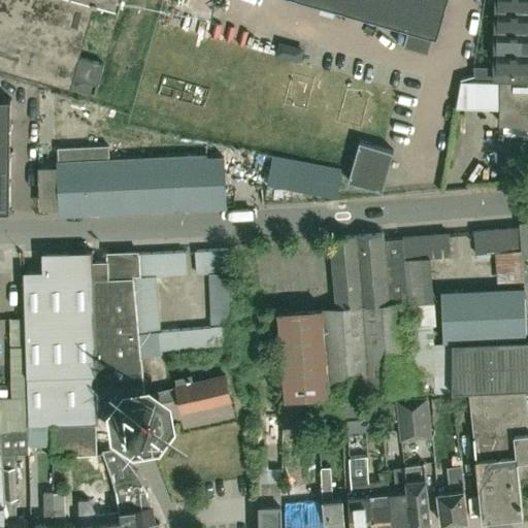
[(103,63),(102,62),(78,56),(94,0),(95,0),(98,1),(98,0),(102,0),(120,5),(121,0),(0,0),(0,68),(94,95),(103,63)]
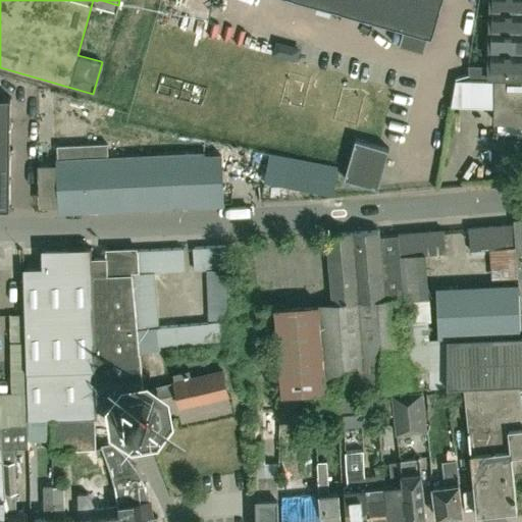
[(303,0),(404,29),(400,45),(423,51),(427,36),(432,37),(441,0),(303,0)]
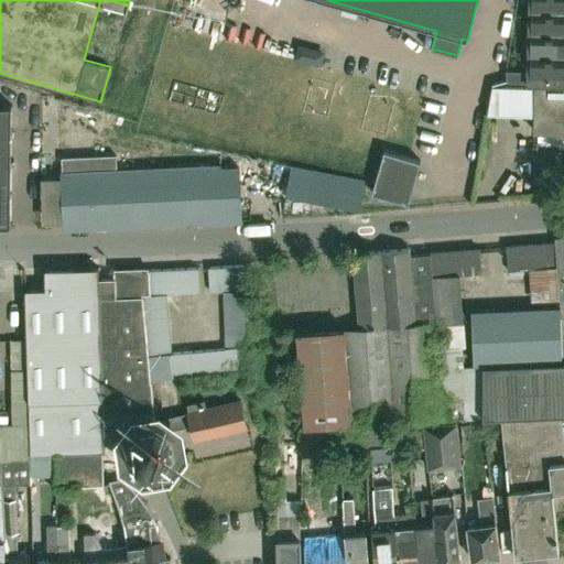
[(563,0),(529,0),(529,71),(506,71),(508,82),(563,82),(563,0)]
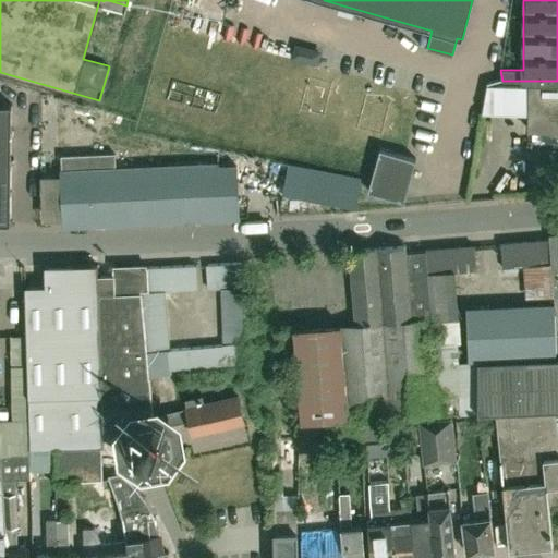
[(557,86),(531,86),(490,85),(486,114),(530,116),(530,131),(557,131),(557,86)]
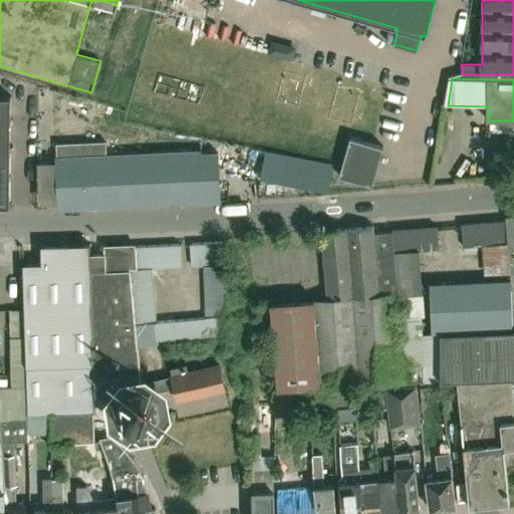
[(0,94),(0,205),(10,205),(11,95),(0,94)]
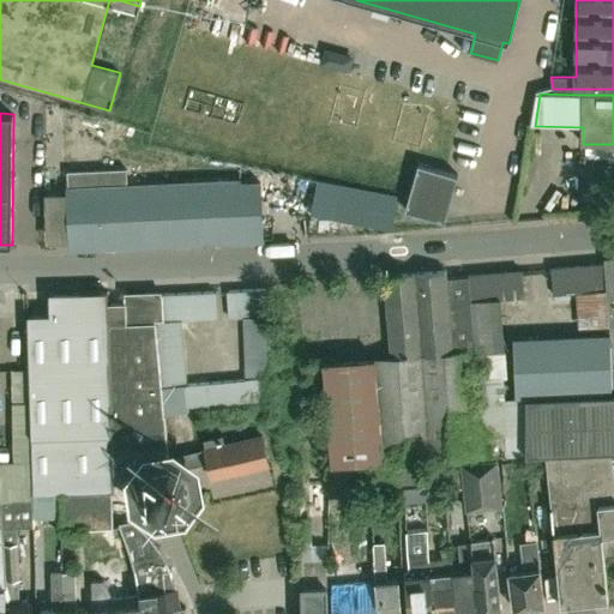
[(458,175),(445,172),(419,164),(405,209),(445,221),(458,175)]
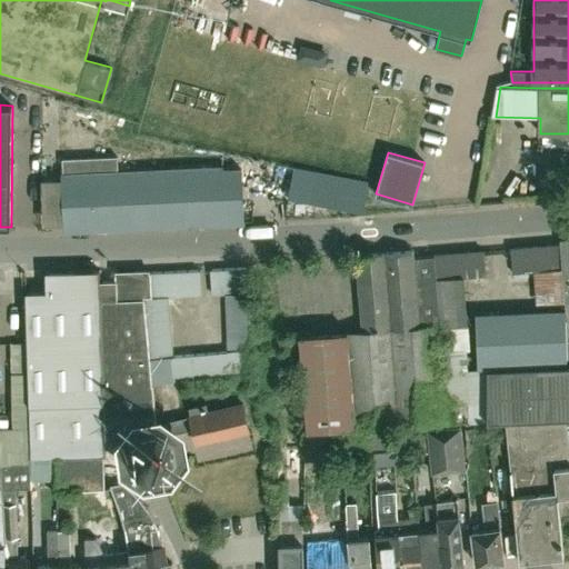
[(61,175),(63,225),(63,230),(245,221),(241,169),(223,170),(223,167),(118,172),(117,157),(62,159),(63,175),(61,175)]
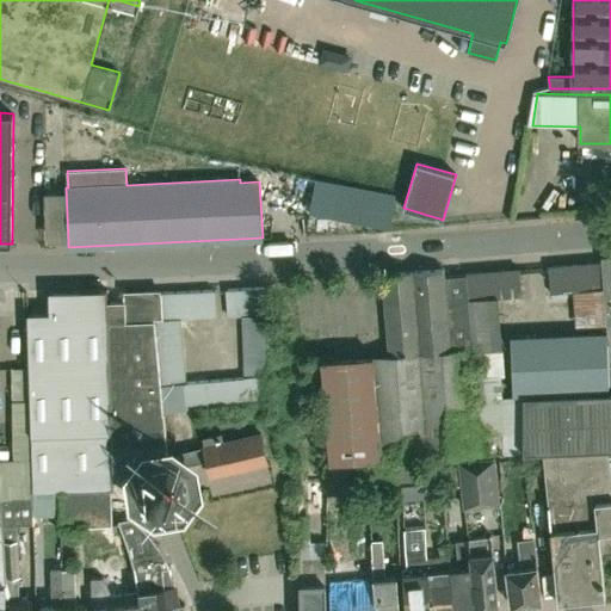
[(389,226),(395,196),(315,180),(309,209),(389,226)]
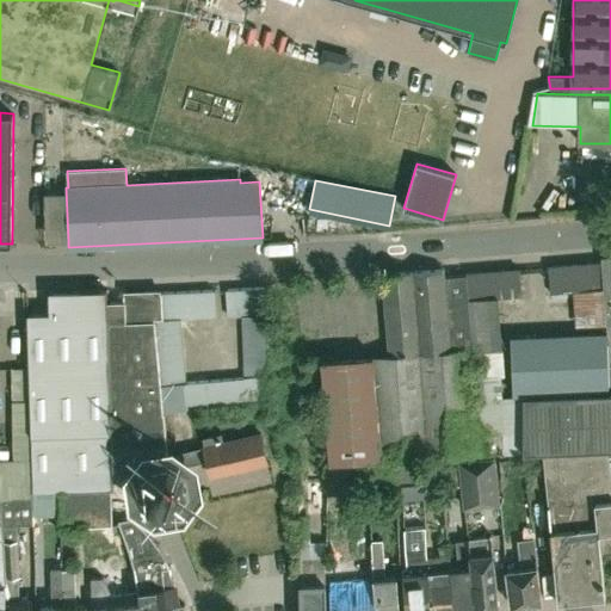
[(602,261),(604,290),(608,332),(609,364),(610,363),(610,254),(600,255),(602,261)]
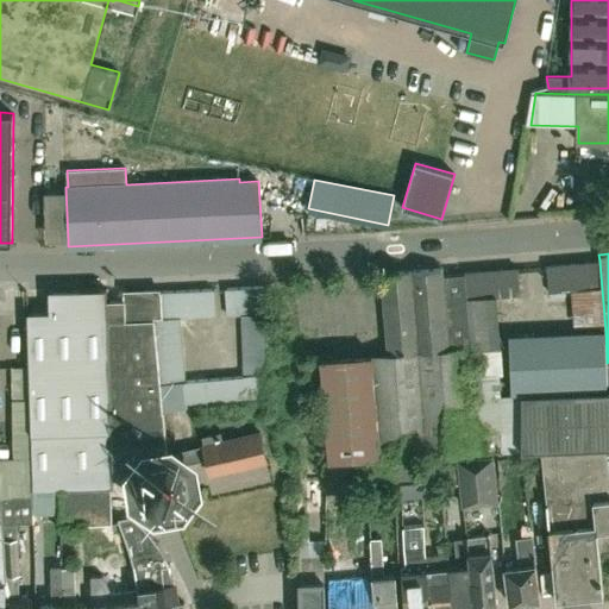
[(586,262),(589,290),(602,289),(600,261),(586,262)]
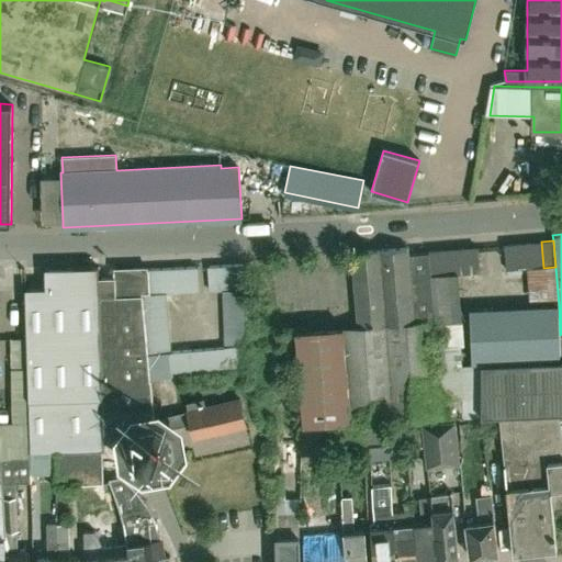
[(528,243),(530,269),(543,268),(541,242),(528,243)]
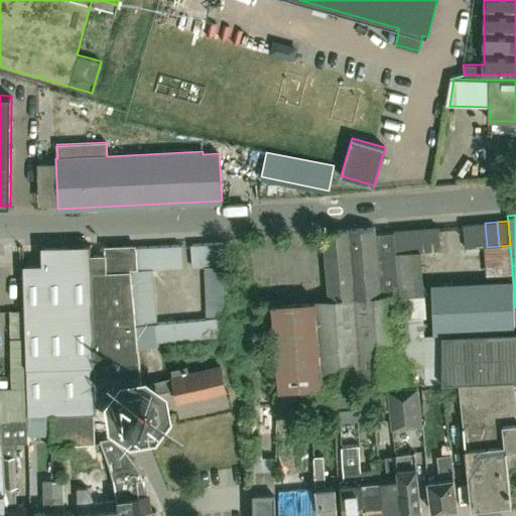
[(474,224),(476,247),(487,247),(485,223),(474,224)]
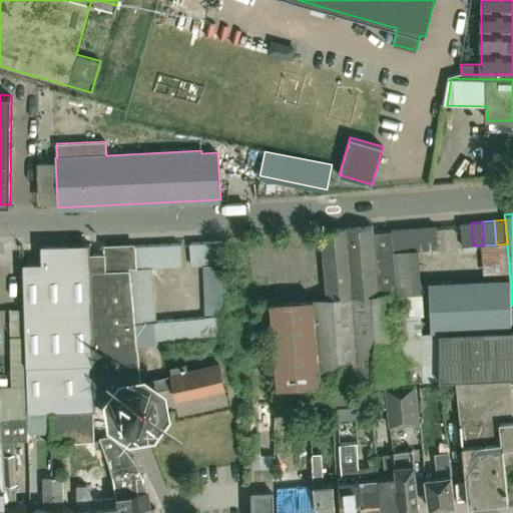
[(471,222),(460,223),(462,246),(473,245),(471,222)]
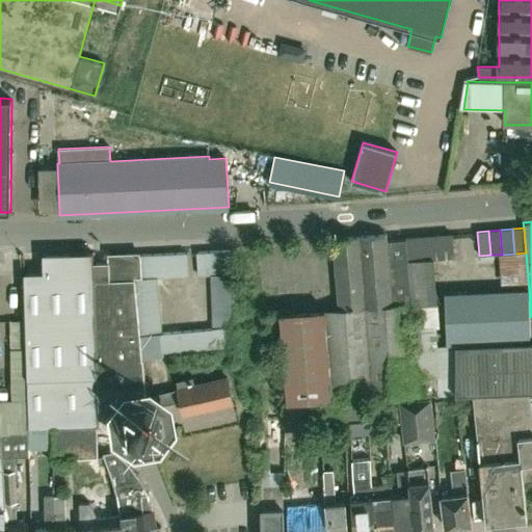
[(287,402),(331,399),(344,399),(381,395),(414,392),(405,303),(411,303),(407,261),(405,238),(388,240),(387,234),(381,234),(333,238),(338,310),(324,311),(324,310),(278,314),(287,402)]
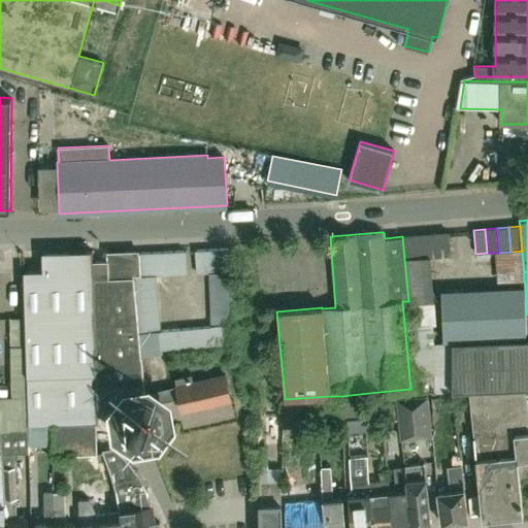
[(436,233),(438,257),(451,256),(449,245),(448,232),(436,233)]
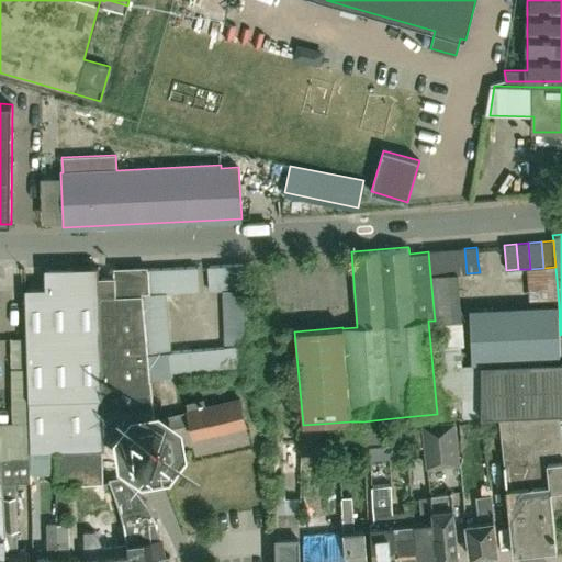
[(454,274),(458,274),(467,273),(464,248),(452,249),(454,274)]
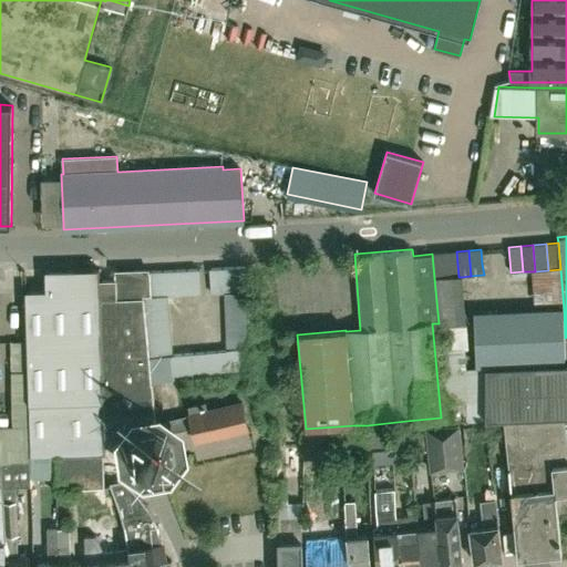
[(456,251),(444,253),(446,278),(459,277),(456,251)]
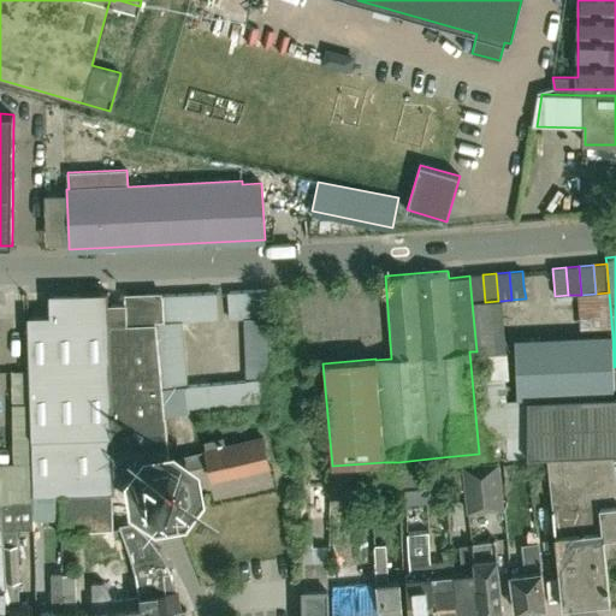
[(472,302),(485,302),(483,274),(469,276),(472,302)]
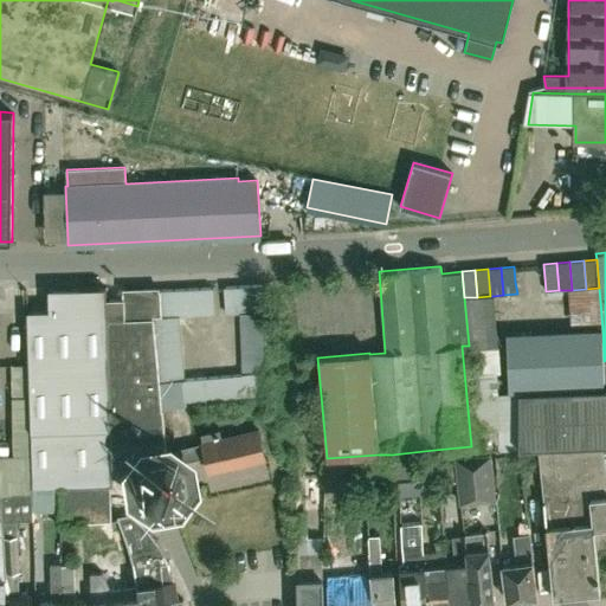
[(239,313),(251,311),(250,285),(238,287),(239,313)]
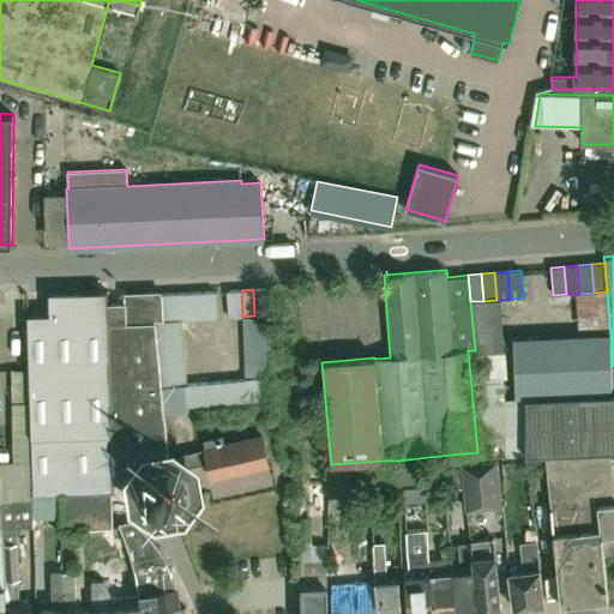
[(254,315),(268,315),(266,289),(253,289),(254,315)]
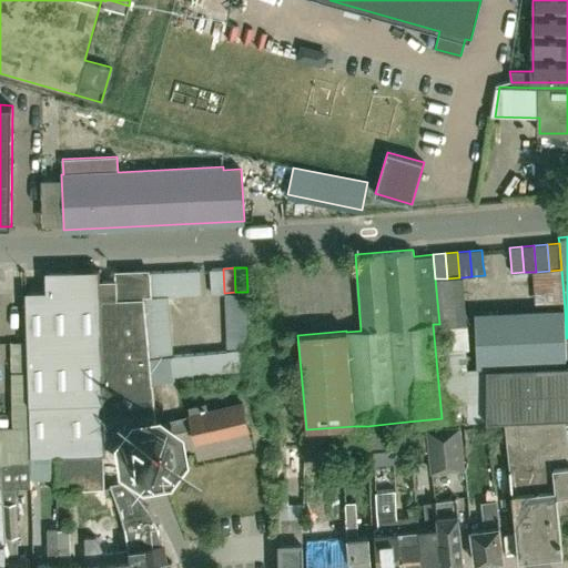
[(47,291),(24,291),(26,341),(29,459),(31,459),(56,458),(103,456),(104,455),(103,436),(99,280),(99,269),(46,271),(47,291)]
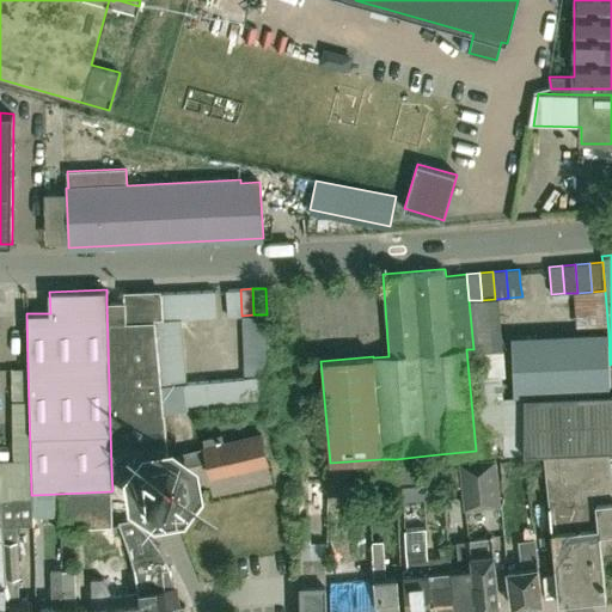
[(242,316),(240,289),(227,289),(228,316),(242,316)]
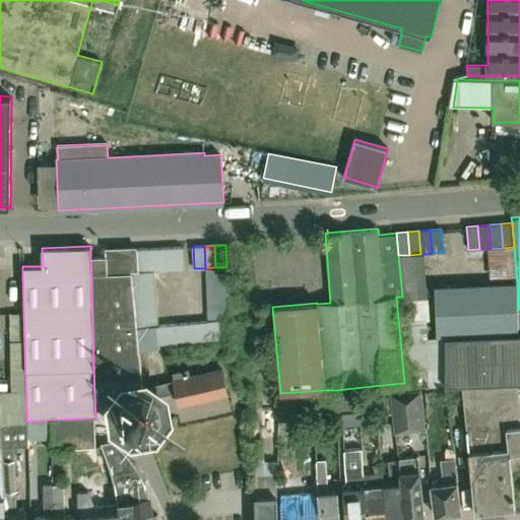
[(165,247),(155,248),(156,270),(166,269),(165,247)]
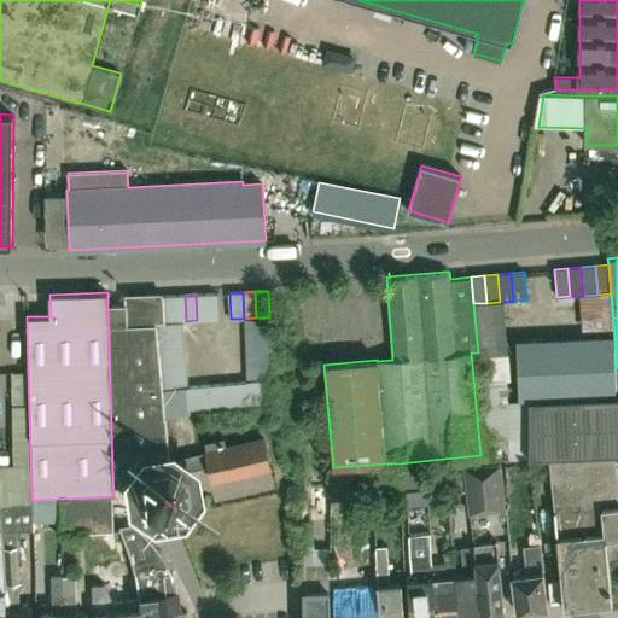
[(197,320),(208,320),(205,293),(196,293),(197,320)]
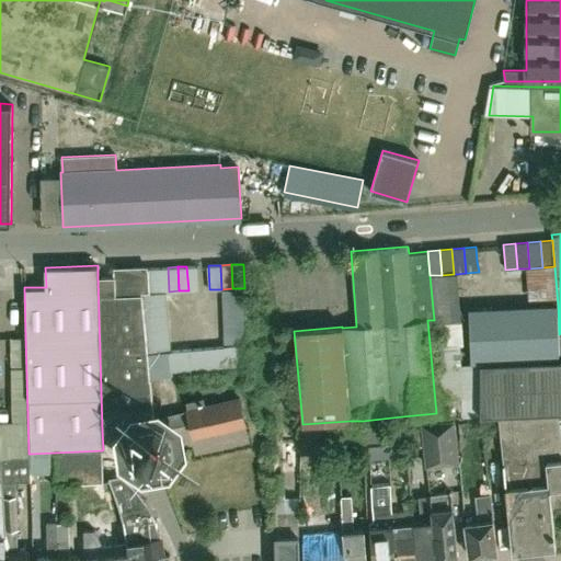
[(196,266),(186,266),(189,290),(197,290),(196,266)]
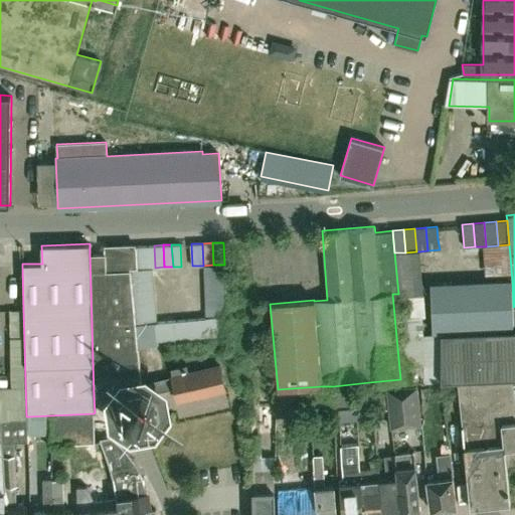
[(138,269),(146,268),(145,245),(137,246),(138,269)]
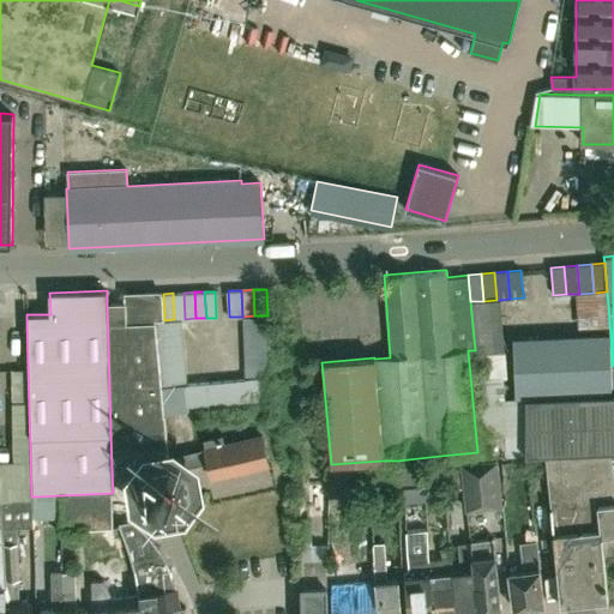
[(174,319),(181,319),(185,319),(184,293),(173,293),(174,319)]
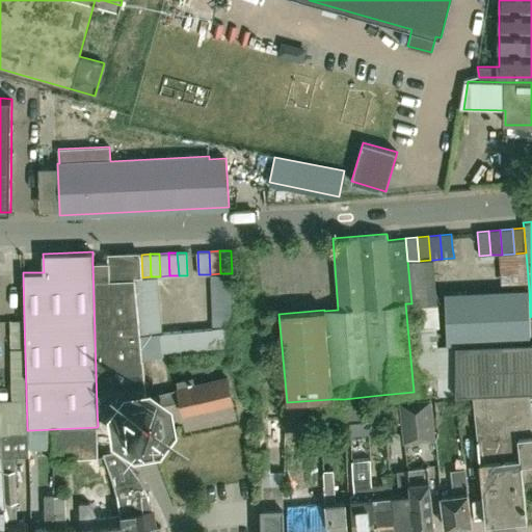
[(145,398),(142,360),(140,336),(139,336),(138,320),(136,307),(135,292),(134,277),(142,277),(141,255),(107,256),(107,262),(92,262),(97,408),(145,398)]
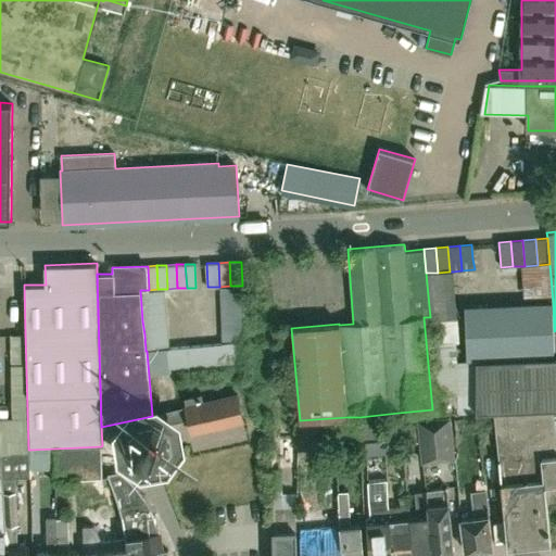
[(243,300),(242,286),(230,286),(219,287),(219,301),(243,300)]
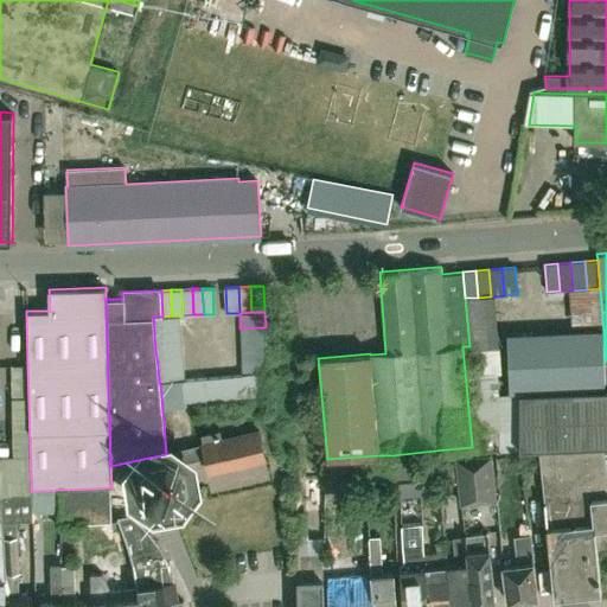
[(153,317),(154,333),(181,331),(179,315),(172,315),(163,317),(153,317)]
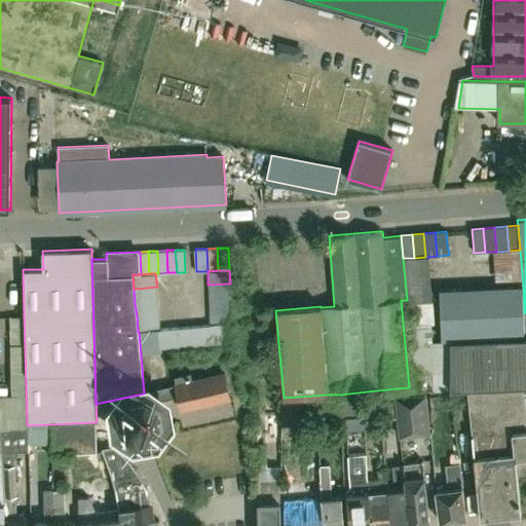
[(230,297),(230,284),(208,285),(209,298),(230,297)]
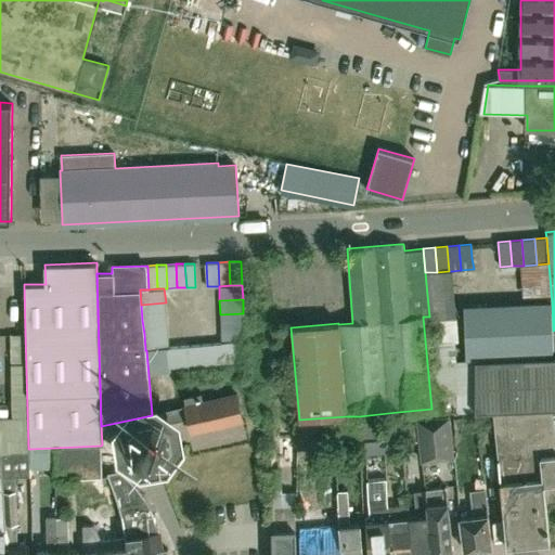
[(552,301),(463,306),(466,360),(476,360),(554,358),(553,331),(552,301)]
